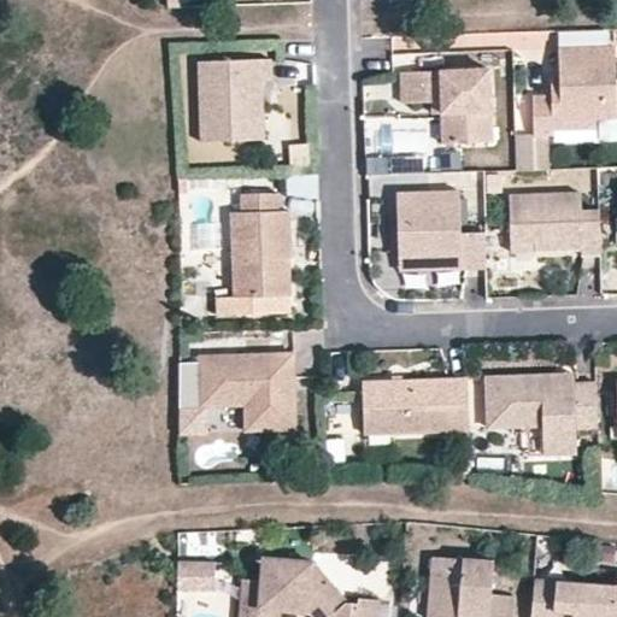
[(557,47),(558,78),(559,94),(551,95),(532,95),(533,135),(516,135),(517,171),(547,170),(546,134),(553,134),(553,128),(597,127),(597,118),(616,116),(615,46),(557,47)]
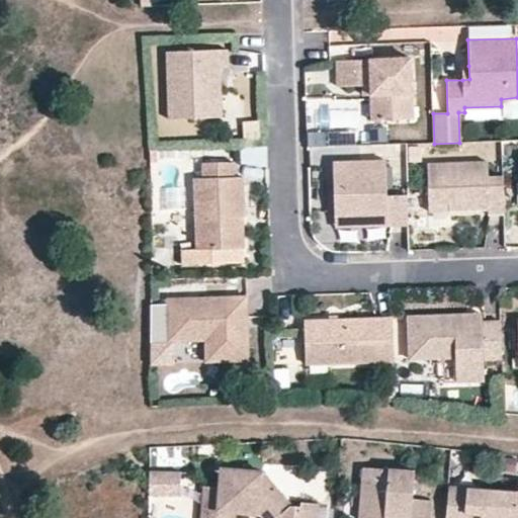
[(166,52),(169,119),(221,117),(221,90),(211,78),(210,68),(220,68),(228,68),(227,50),(166,52)]
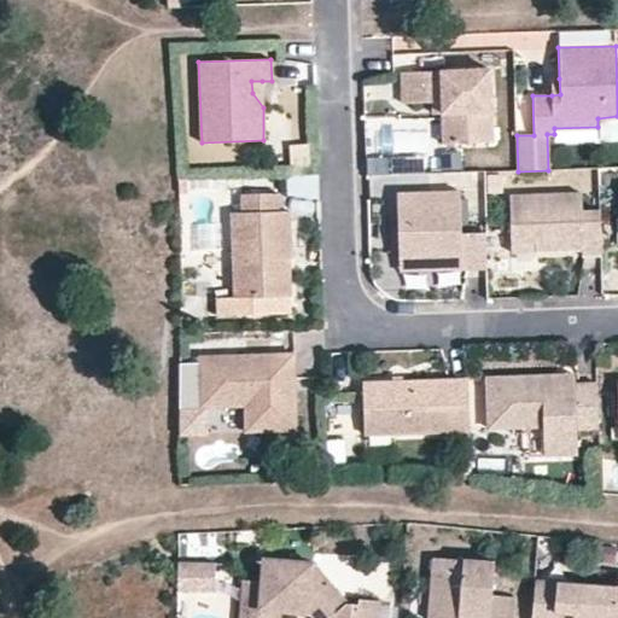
[(403,103),(431,101),(442,101),(442,112),(443,141),(493,139),(489,69),(401,71),(403,103)]
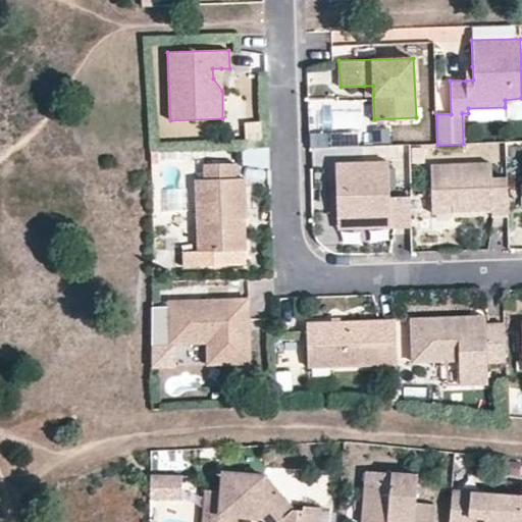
[(334,67),(305,72),(310,95),(338,90),(334,67)]
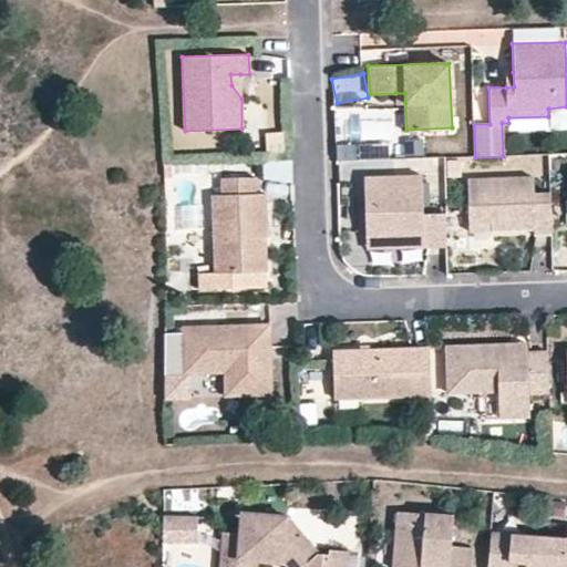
[(232,85),(241,99),(240,74),(230,74),(232,85)]
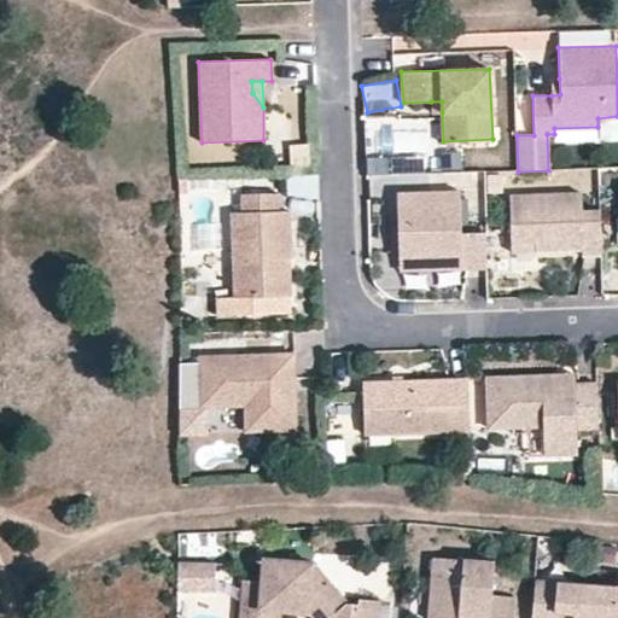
[(442,112),(442,101),(431,101),(431,114),(442,112)]
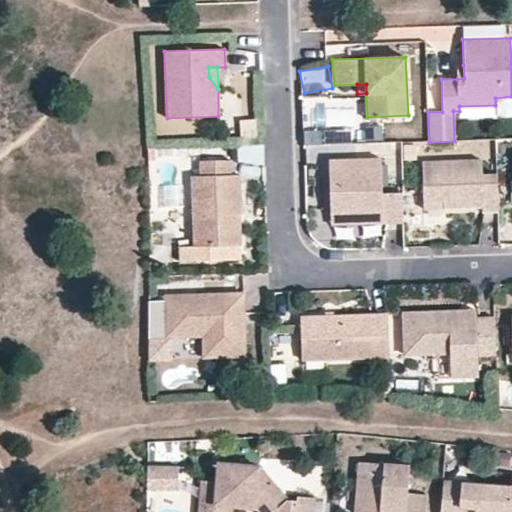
[(459,111),(460,117),(495,116),(495,105),(459,106),(459,111)]
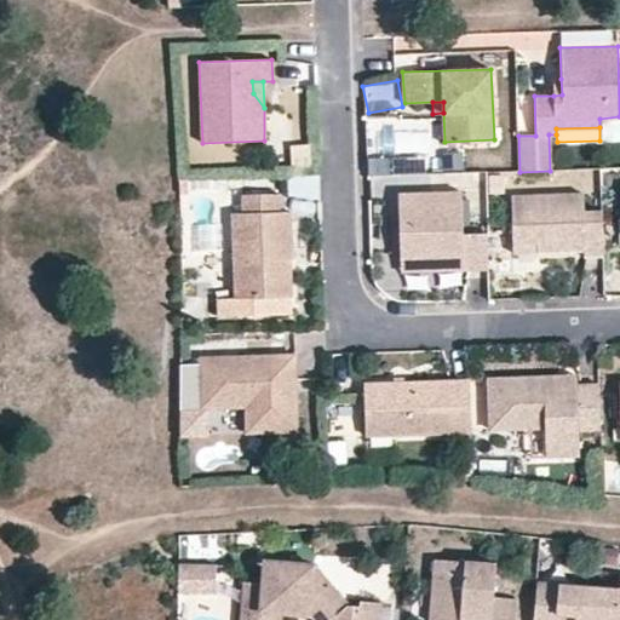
[(292,168),(311,167),(311,145),(291,147),(292,168)]
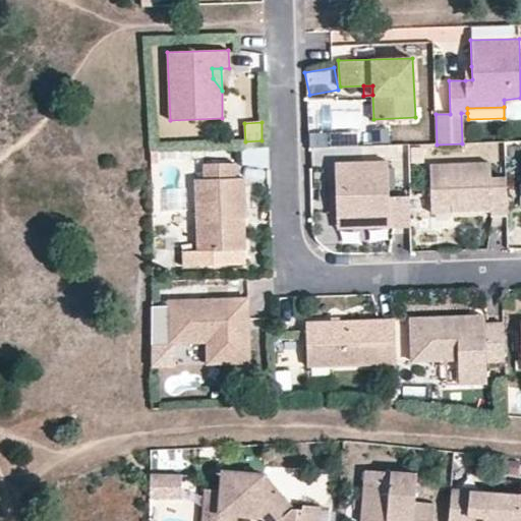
[(389,196),(388,160),(350,161),(350,169),(335,170),(336,213),(389,211),(390,226),(411,225),(410,195),(389,196)]
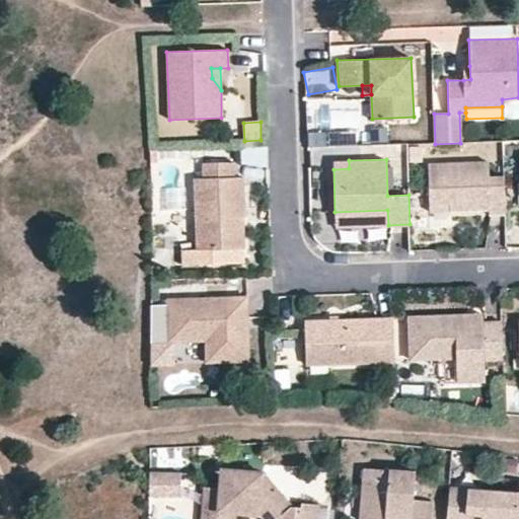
[(349,160),(334,161),(334,169),(349,168),(349,160)]
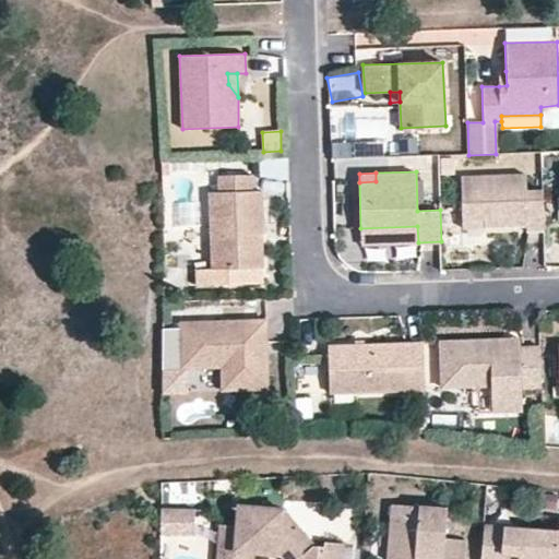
[(525,225),(525,230),(545,230),(543,190),(526,190),(525,174),(461,177),(462,218),(484,217),(484,227),(525,225)]
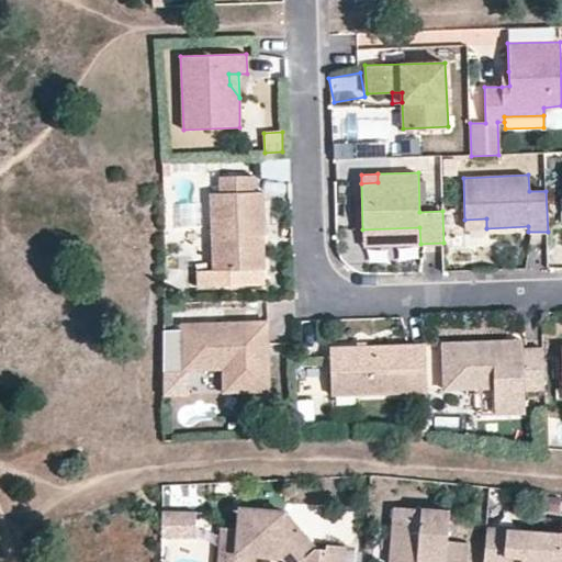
[(253,192),(253,176),(218,176),(220,193),(210,193),(213,270),(197,271),(198,288),(265,285),(265,269),(256,269),(255,236),(262,236),(265,236),(263,192),(253,192)]
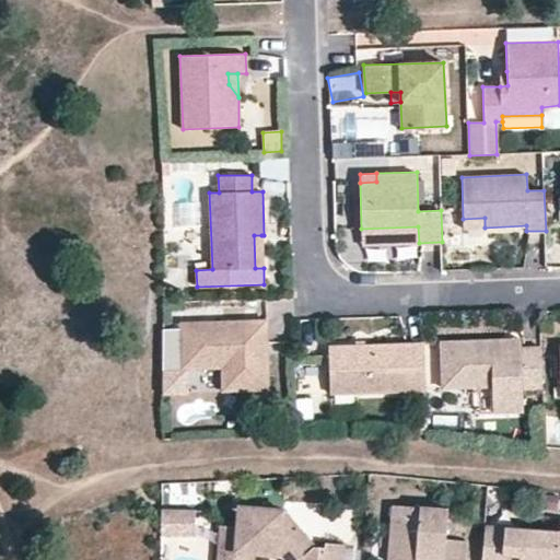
[(463,229),(485,228),(485,218),(463,219),(463,229)]
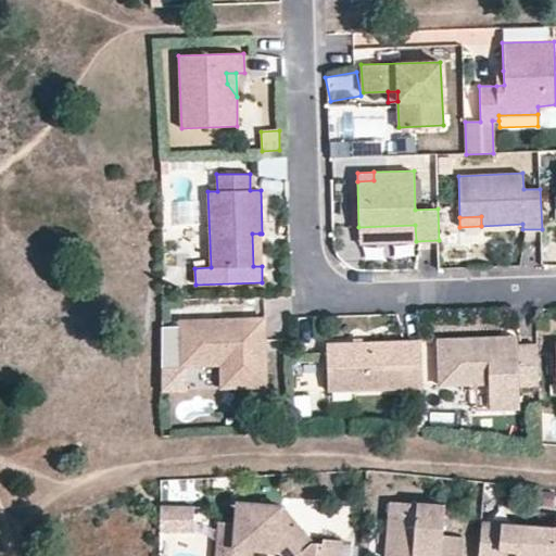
[(416,241),(415,225),(358,227),(358,243),(416,241)]
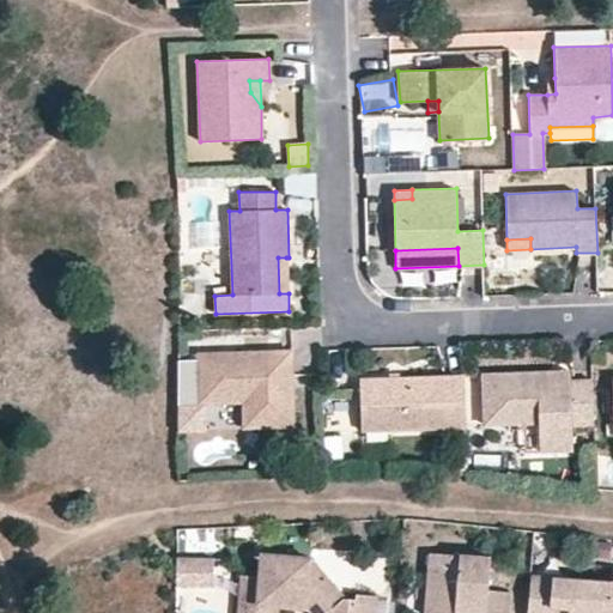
[(377,278),(394,278),(394,250),(378,250),(377,278)]
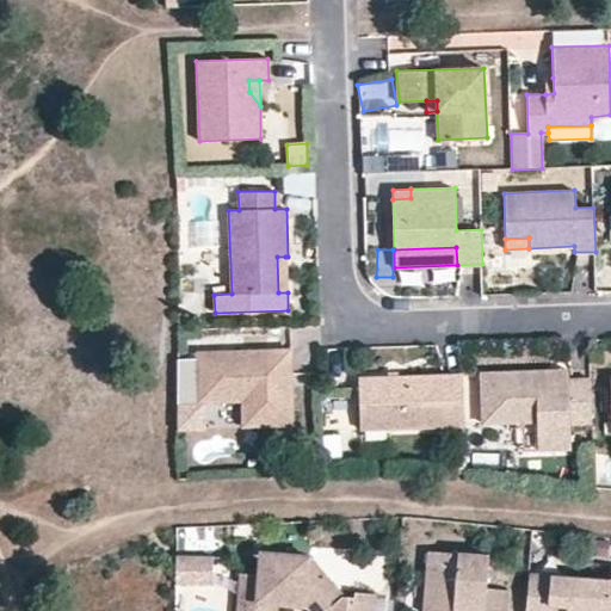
[(277,257),(278,292),(288,292),(285,257),(277,257)]
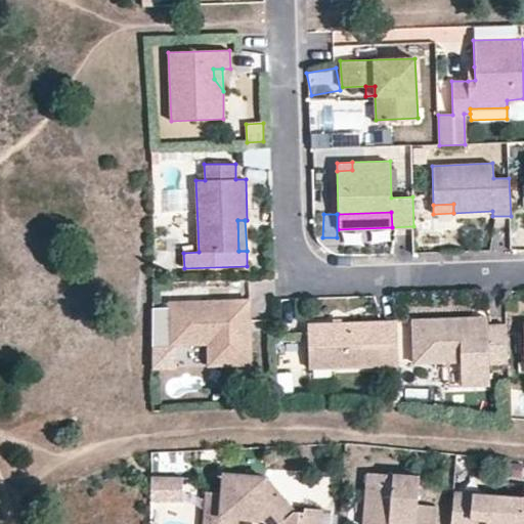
[(153,368),(176,367),(176,345),(208,344),(218,351),(232,350),(232,359),(251,359),(250,332),(243,332),(242,301),(169,303),(169,307),(153,308),(153,368)]
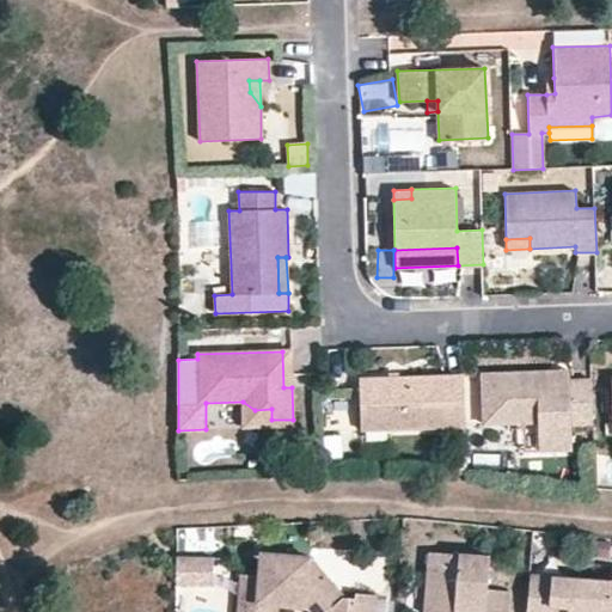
[(292,387),(291,352),(282,352),(283,387),(292,387)]
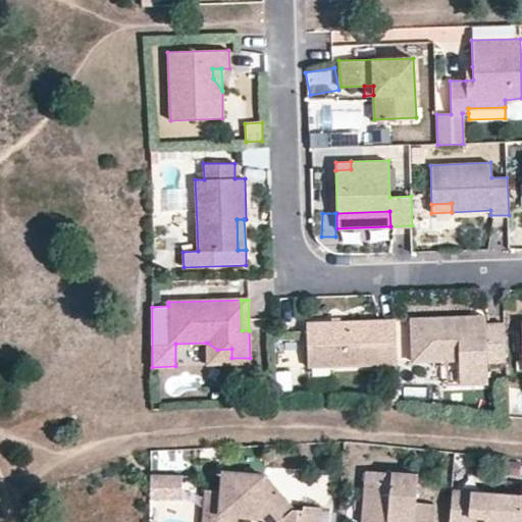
[(412,362),(459,361),(460,384),(488,383),(487,363),(506,362),(505,323),(485,324),(471,324),(471,317),(411,319),(412,362)]
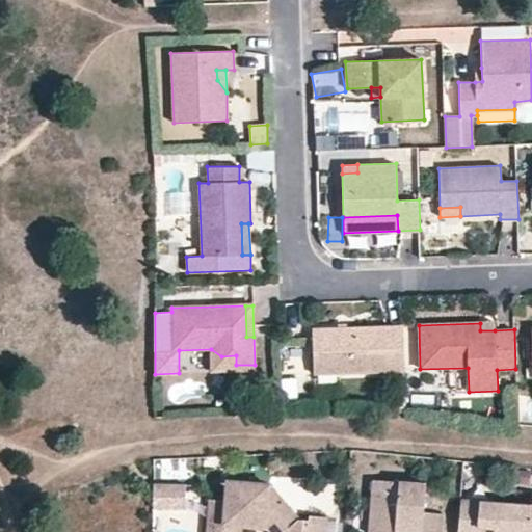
[(405,387),(403,326),(312,328),(314,375),(387,372),(387,388),(405,387)]
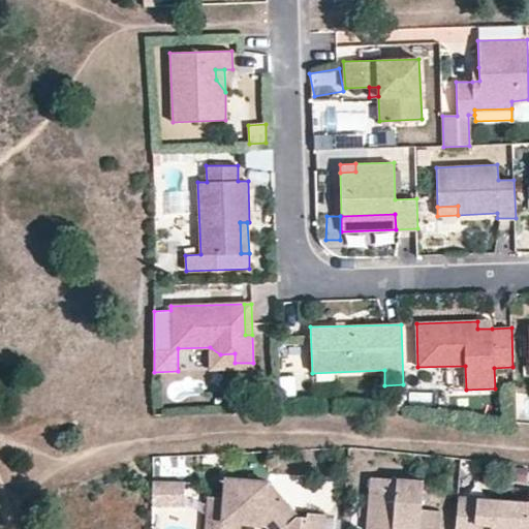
[(220,354),(210,347),(211,369),(253,368),(253,363),(235,363),(235,353),(220,354)]
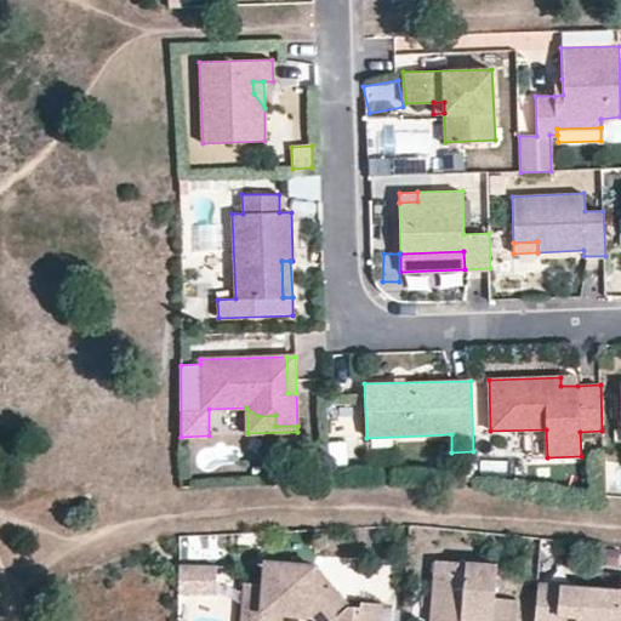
[(431,620),(460,620),(460,613),(489,615),(488,620),(514,620),(517,603),(493,599),(495,569),(466,567),(465,579),(434,575),(431,620)]
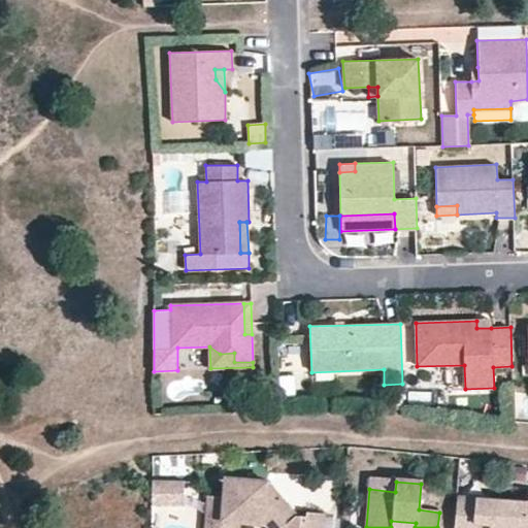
[(239,527),(240,521),(266,524),(271,527),(308,527),(309,518),(302,517),(270,487),(225,483),(224,502),(208,501),(205,527),(228,527),(229,526),(239,527)]
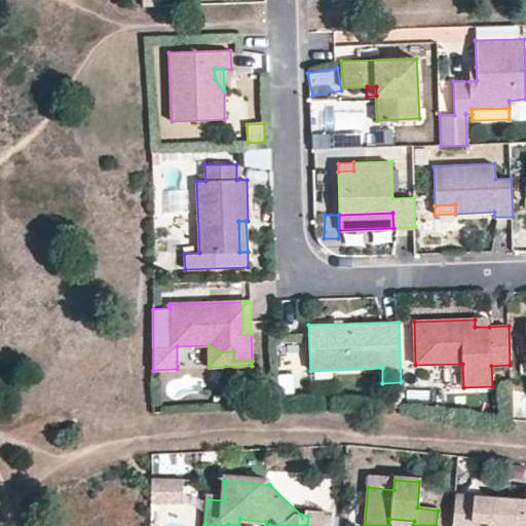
[(184,482),(153,482),(153,505),(184,505),(184,482)]
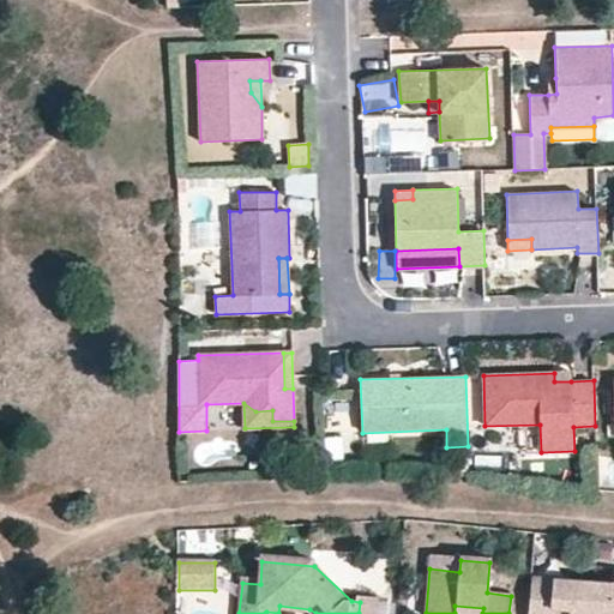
[(567,612),(566,613),(613,613),(613,584),(531,578),(528,613),(553,613),(554,609),(567,612)]
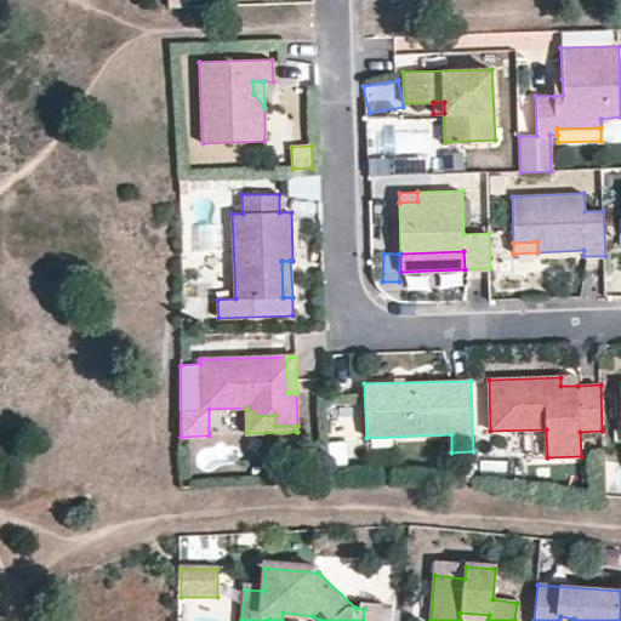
[(364,605),(364,609),(363,620),(382,620),(385,608),(364,605)]
